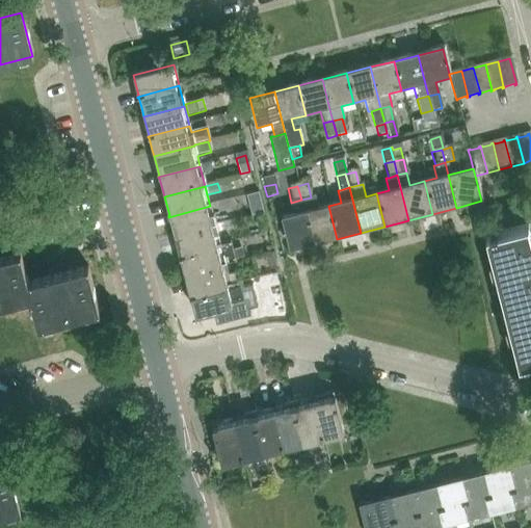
[(301,200),(313,245),(337,239),(328,206),(317,209),(314,196),(311,198),(301,200)]
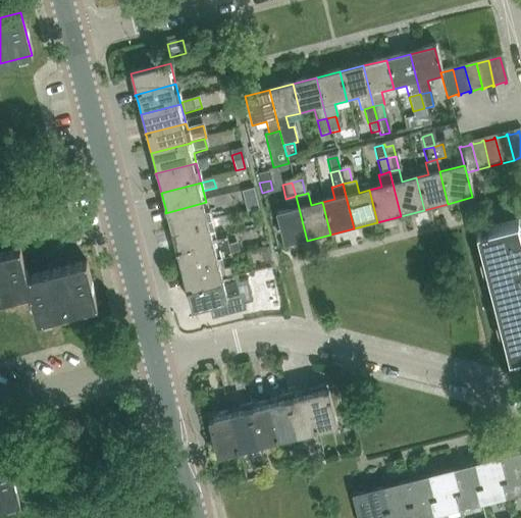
[(285,211),(274,214),(282,247),(307,241),(296,196),(285,199),(282,200),(285,211)]
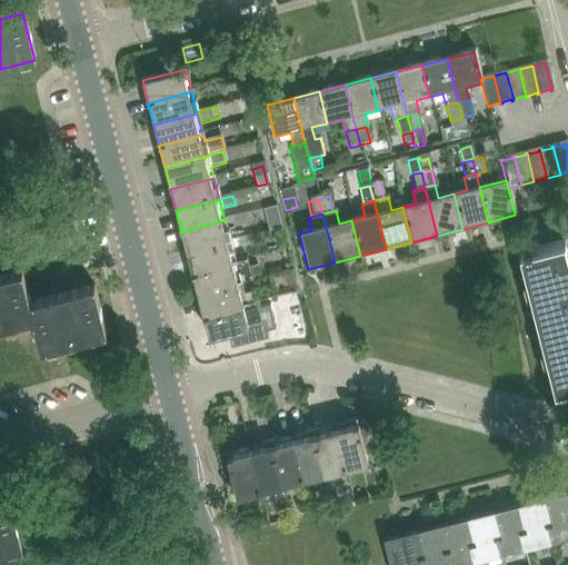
[(225,220),(180,233),(180,234),(181,233),(185,247),(187,254),(230,243),(225,220)]
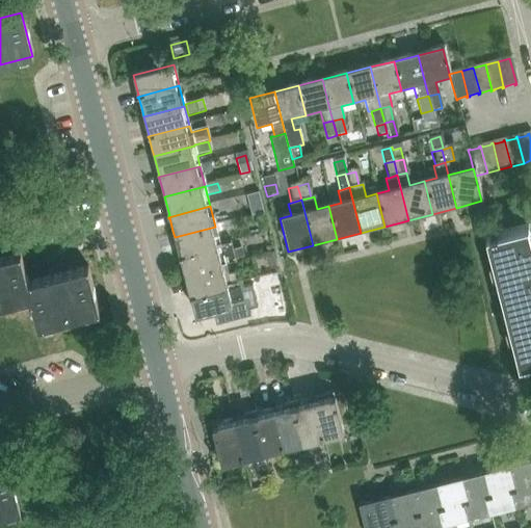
[(179,256),(179,257),(220,246),(215,227),(175,237),(180,256),(179,256)]
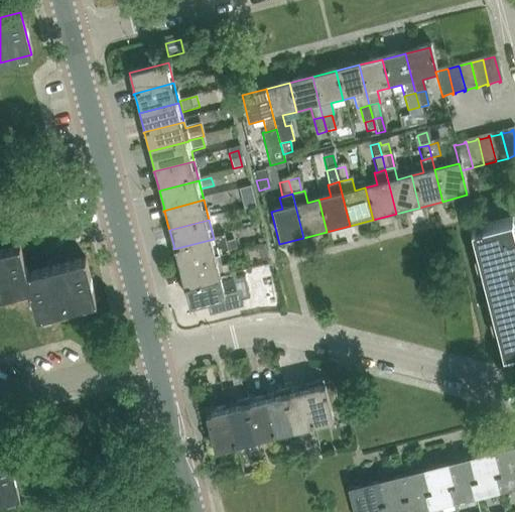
[(487,294),(514,286),(514,239),(511,224),(512,223),(511,222),(470,232),(471,234),(472,233),(487,294)]
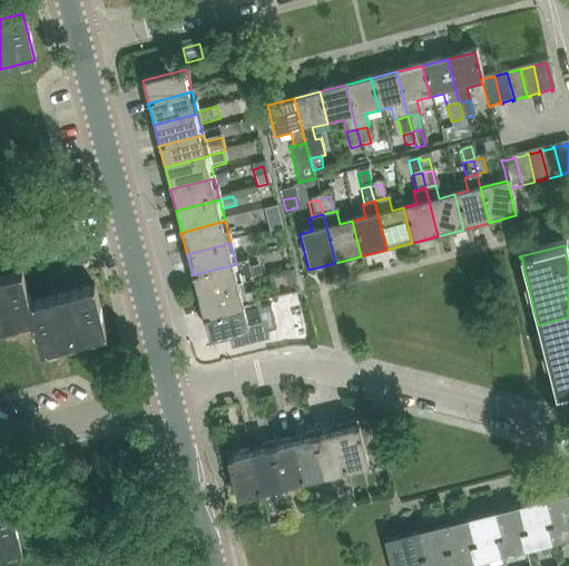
[(192,276),(193,276),(198,296),(241,285),(236,264),(192,275),(192,276)]
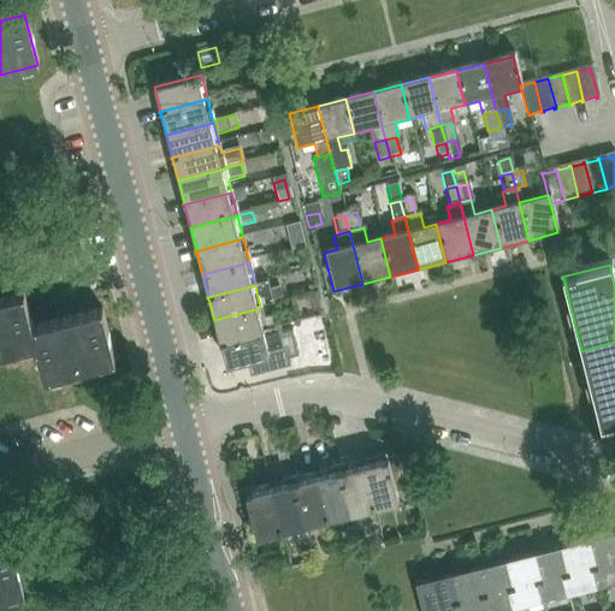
[(279,289),(262,292),(265,304),(282,301),(279,289)]
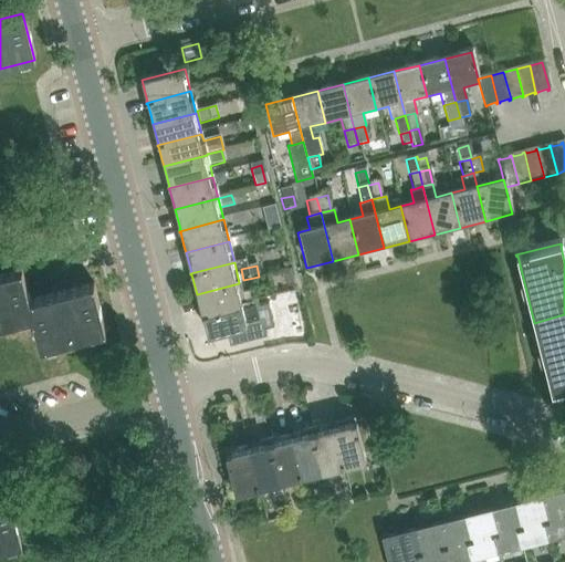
[(0,328),(32,320),(29,303),(21,273),(0,278),(0,328)]
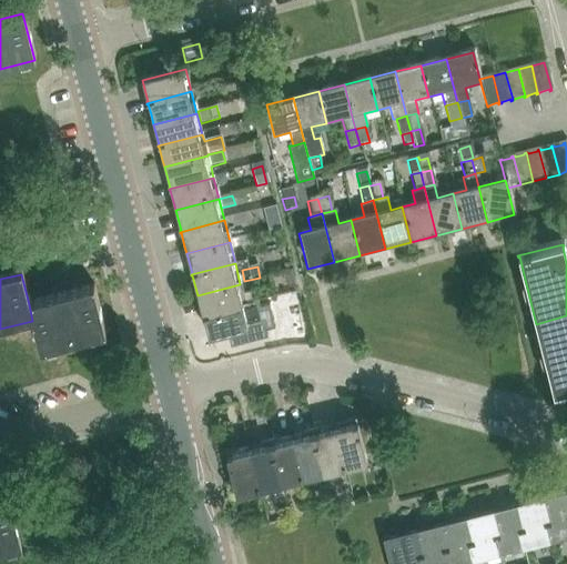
[(202,318),(245,306),(240,284),(198,295),(203,316),(202,316),(202,318)]
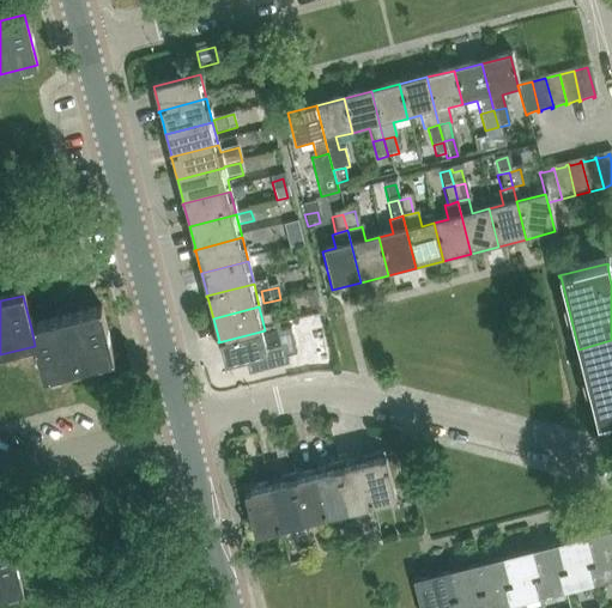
[(65,320),(31,328),(35,346),(43,380),(114,362),(100,311),(65,320)]
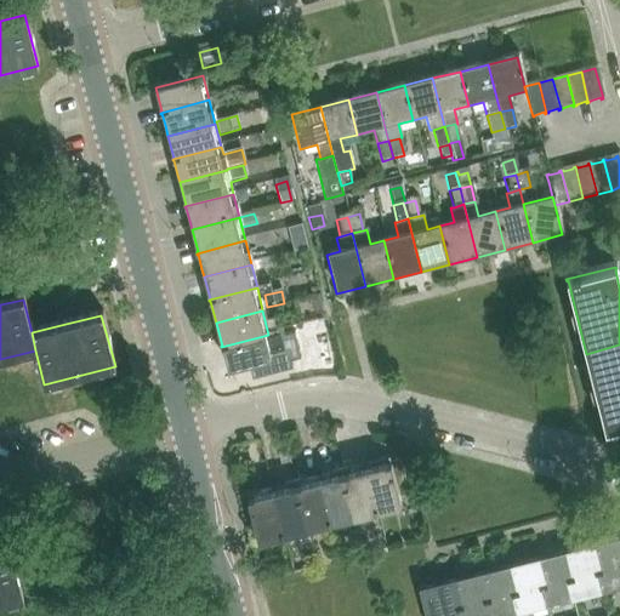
[(221,348),(222,348),(228,371),(274,359),(268,335),(221,347),(221,348)]
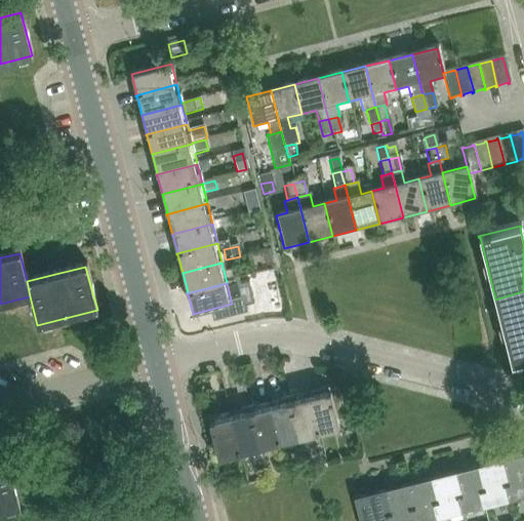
[(523,291),(495,299),(512,361),(511,361),(511,363),(523,359),(523,291)]
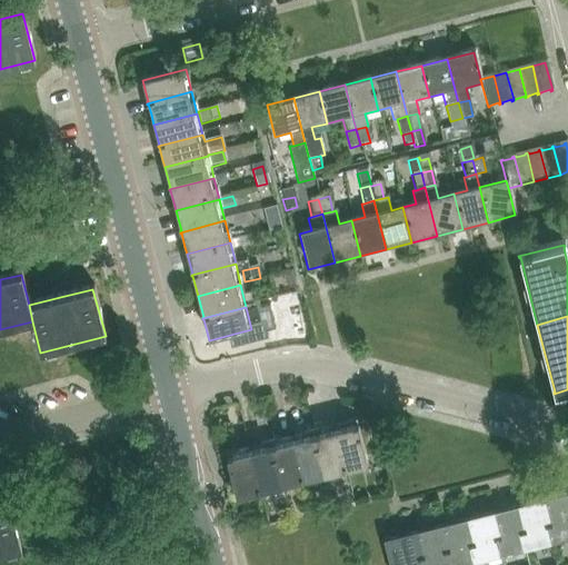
[(296,317),(273,323),(277,336),(289,334),(290,338),(300,336),(296,317)]
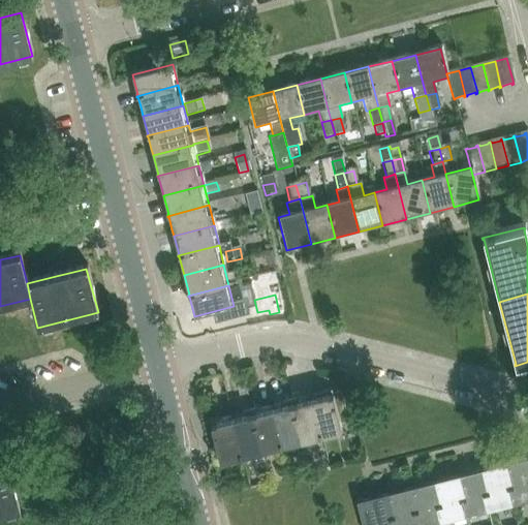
[(313,403),(311,398),(310,398),(320,438),(342,433),(335,408),(332,396),(332,393),(320,396),(322,401),(313,403)]
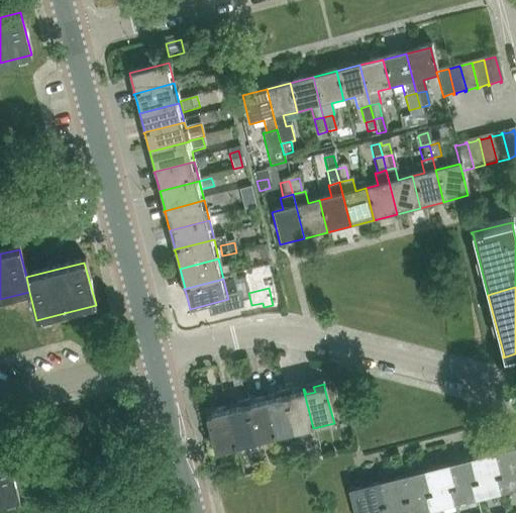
[(332,385),(324,387),(327,399),(335,397),(332,385)]
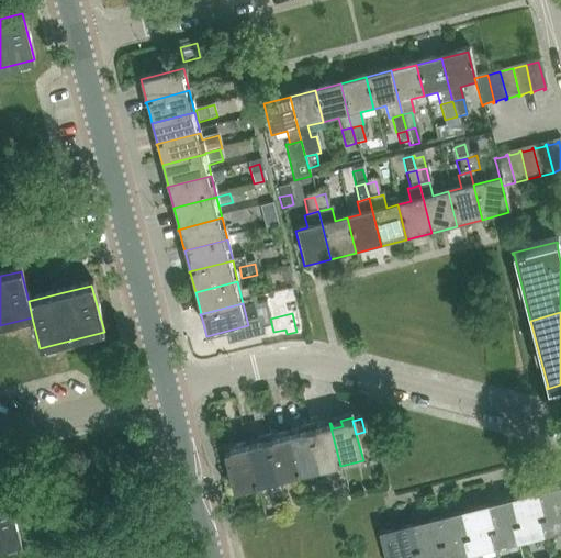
[(318,426),(309,428),(320,471),(340,466),(329,423),(328,423),(329,428),(320,432),(318,426)]
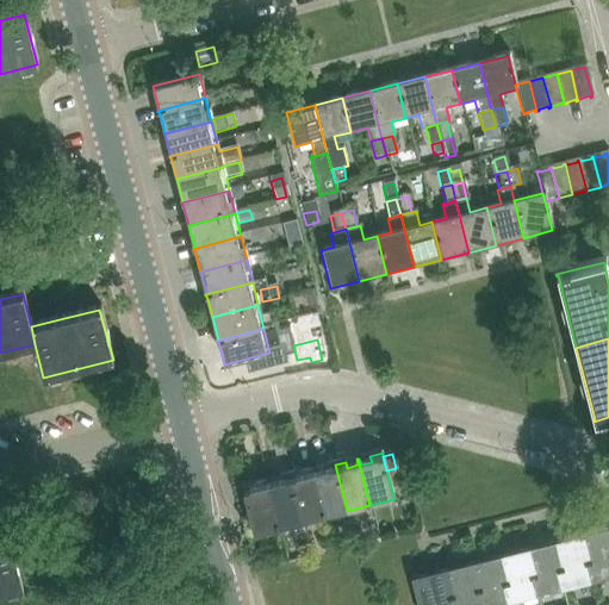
[(312,471),(311,472),(324,517),(347,511),(335,465),(324,468),(325,474),(314,476),(312,471)]
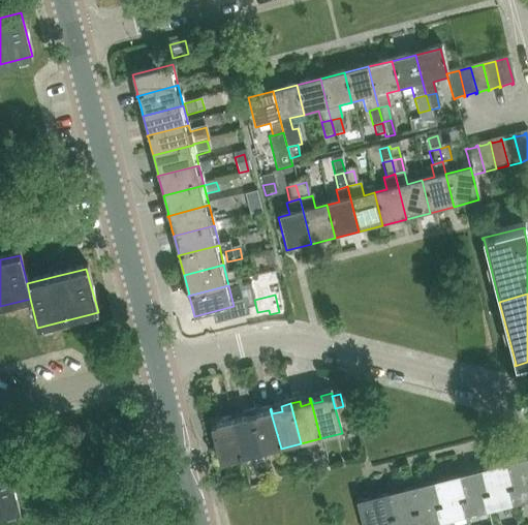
[(261,417),(259,411),(250,413),(260,454),(281,449),(270,409),(271,413),(261,417)]
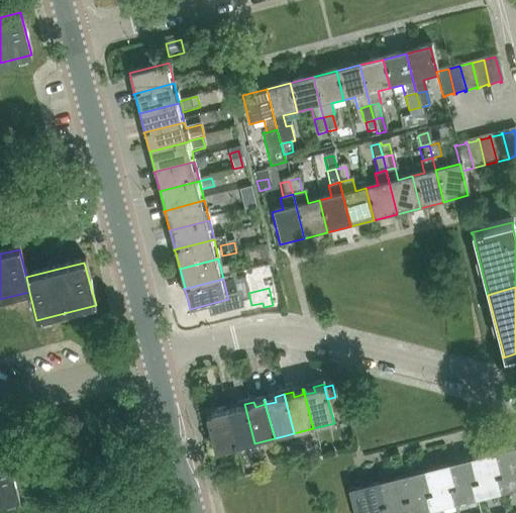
[(227,414),(225,409),(235,448),(254,443),(244,404),(234,407),(236,411),(227,414)]
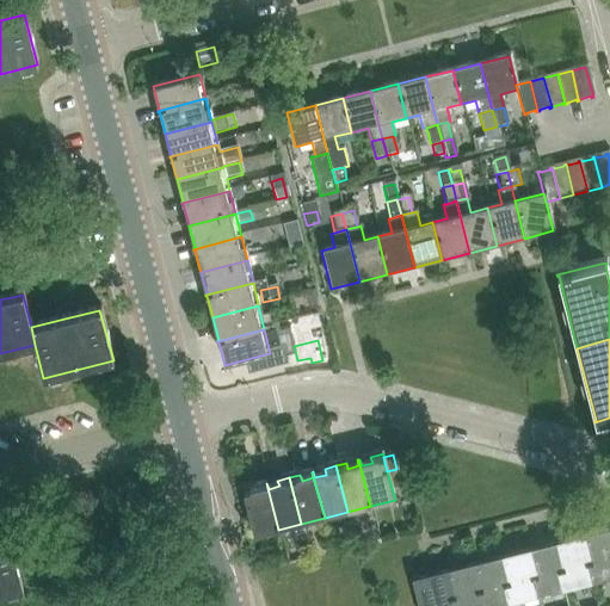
[(254,492),(253,487),(242,489),(254,536),(278,530),(266,483),(265,484),(266,489),(254,492)]
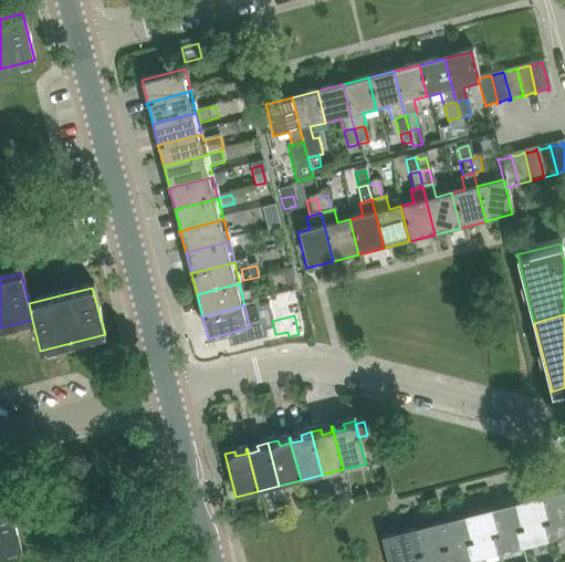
[(547,521),(542,523),(545,539),(564,533),(564,492),(542,499),(547,521)]
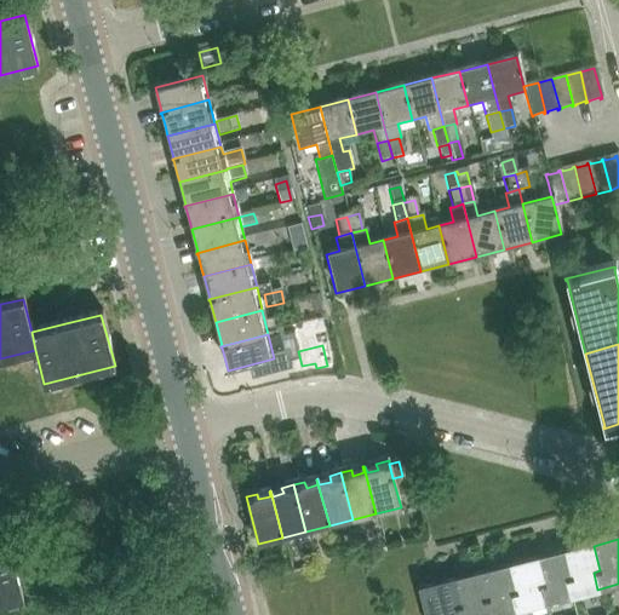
[(0,603),(23,597),(11,546),(0,549),(0,603)]
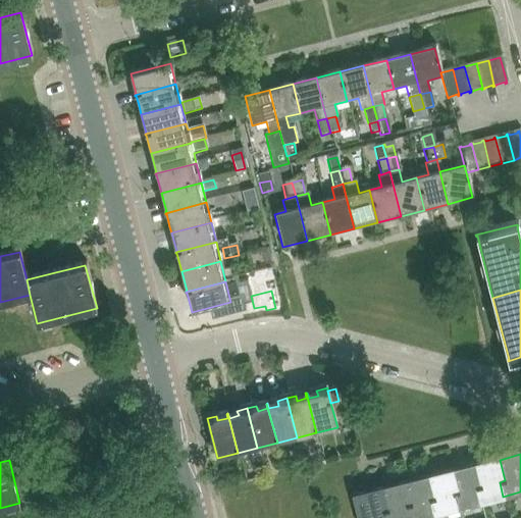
[(481,486),(476,488),(480,503),(503,497),(500,482),(505,480),(500,460),(476,466),(481,486)]
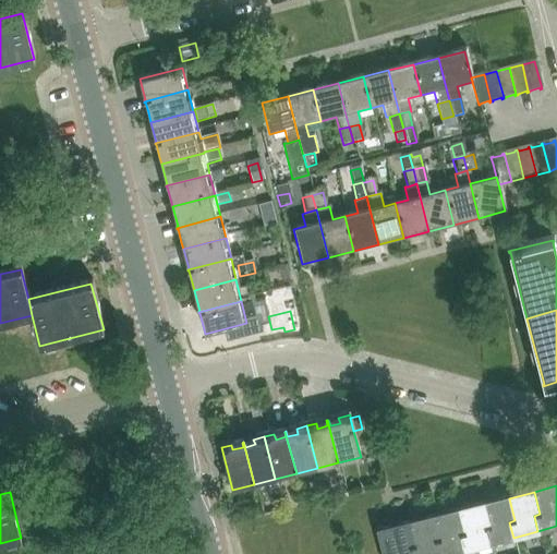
[(489,527),(484,528),(488,544),(513,538),(509,522),(515,520),(509,498),(484,505),(489,527)]
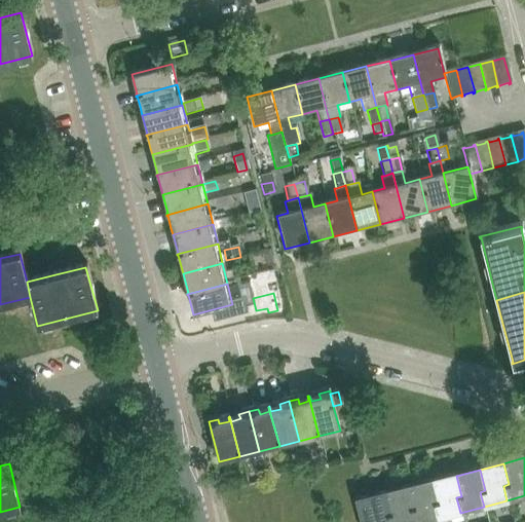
[(438,502),(433,504),(437,519),(437,521),(449,521),(448,516),(460,513),(456,497),(461,496),(456,476),(433,482),(438,502)]
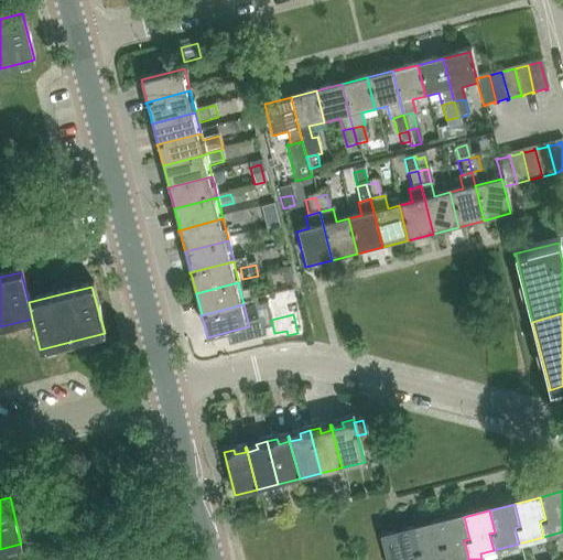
[(445,546),(439,547),(442,559),(459,559),(468,557),(464,540),(469,539),(464,517),(439,523),(445,546)]
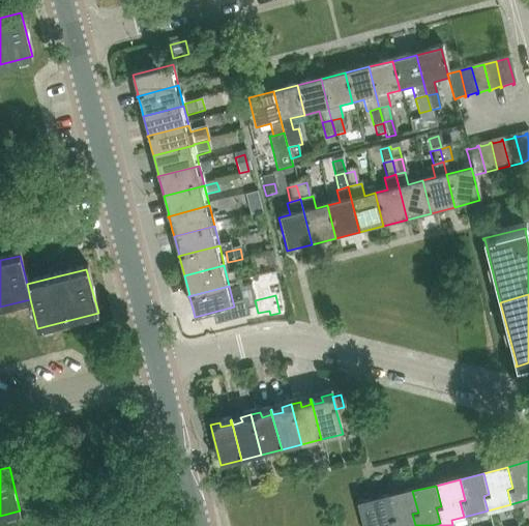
[(394,519),(388,520),(390,525),(415,525),(412,514),(418,513),(412,491),(389,497),(394,519)]
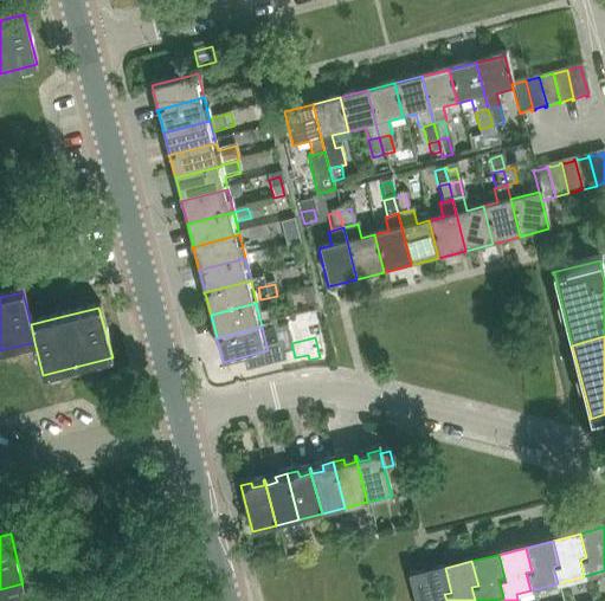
[(410,575),(409,575),(414,600),(446,600),(444,594),(451,593),(445,568),(410,577),(410,575)]
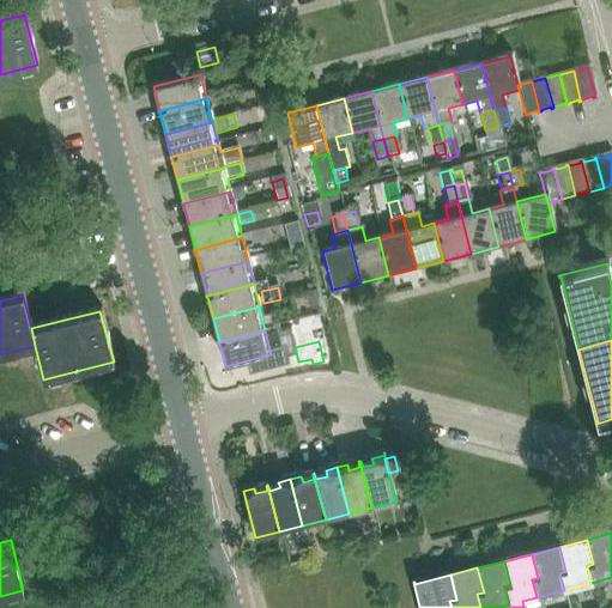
[(176,607),(174,595),(138,605),(127,607),(176,607)]
